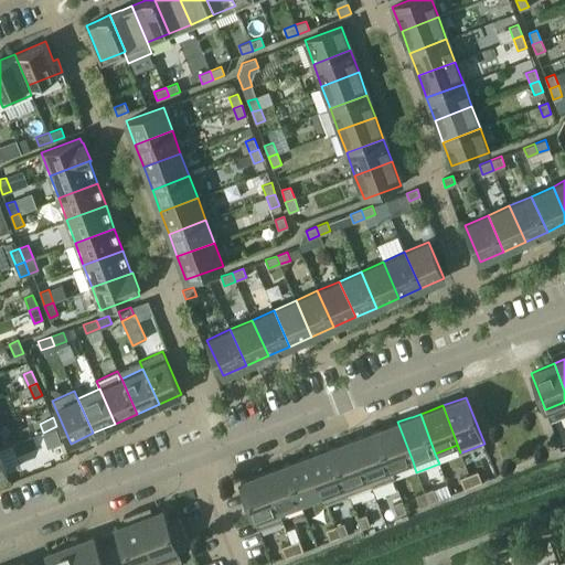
[(413,461),(397,422),(384,427),(385,427),(375,430),(391,470),(413,461)]
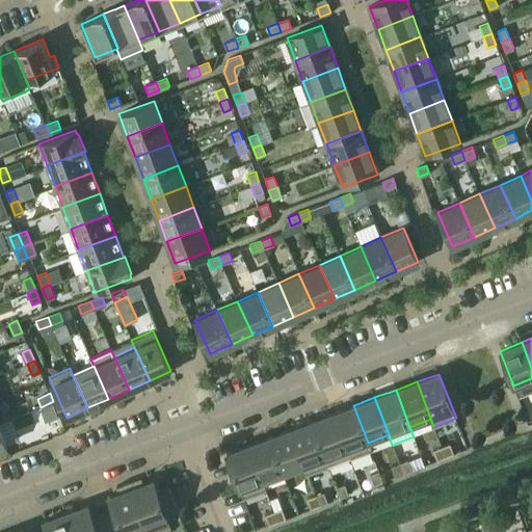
[(53,403),(40,407),(45,421),(57,417),(53,403)]
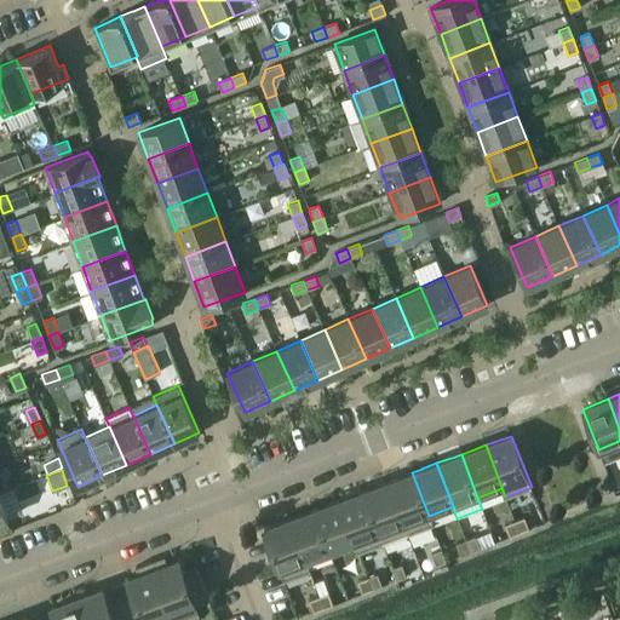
[(429,516),(412,472),(402,477),(402,476),(388,482),(403,524),(407,534),(431,524),(429,516)]
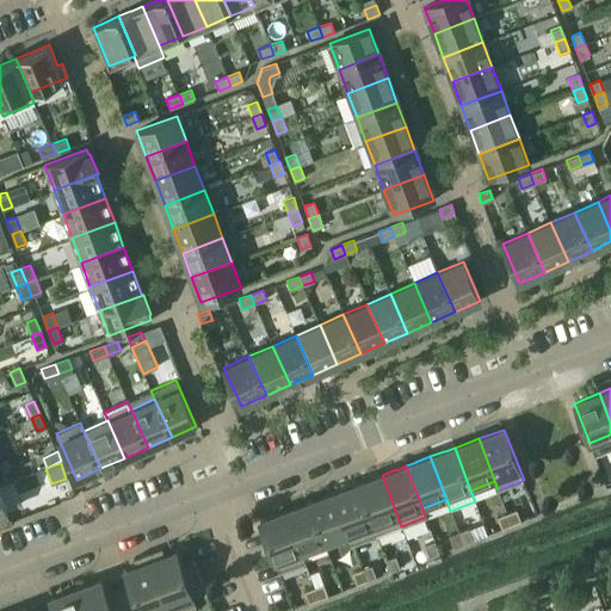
[(401,526),(397,517),(382,475),(368,480),(368,481),(358,485),(377,535),(401,526)]
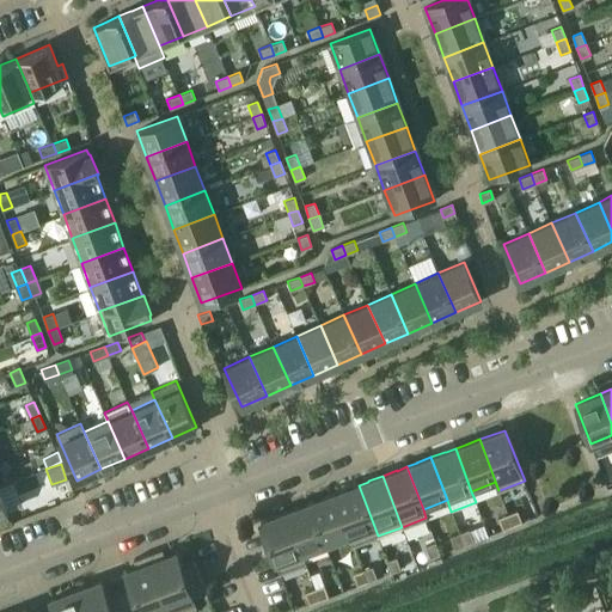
[(378,536),(359,485),(349,489),(348,488),(334,494),(350,537),(348,537),(352,546),(377,537),(378,536)]
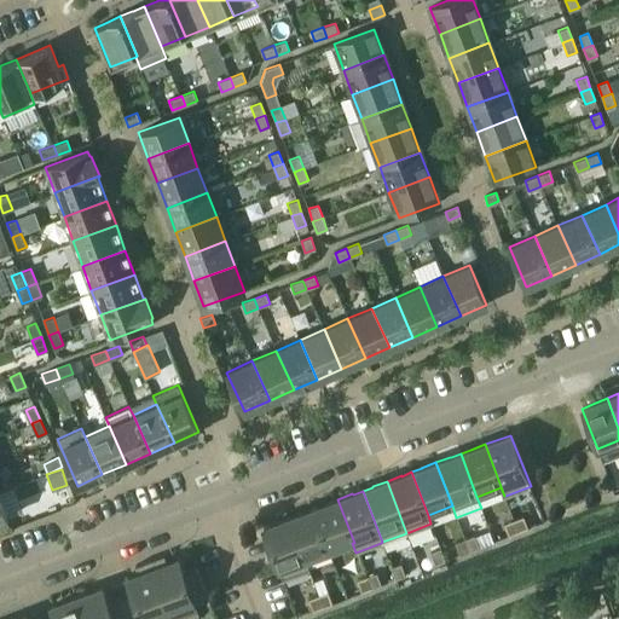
[(354,543),(337,499),(323,504),(323,505),(313,509),(329,551),(352,543),(354,543)]
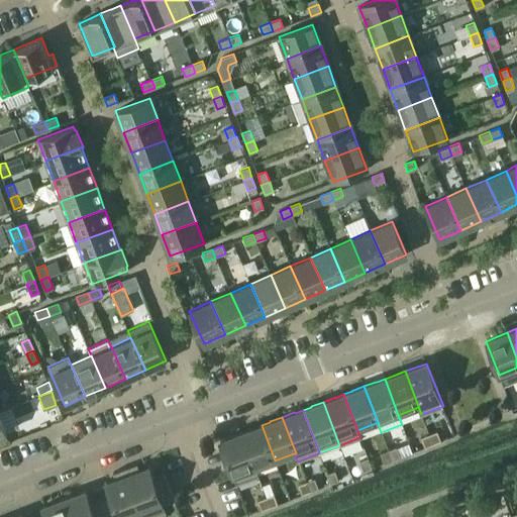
[(275,460),(262,425),(253,428),(241,432),(254,469),(275,460)]
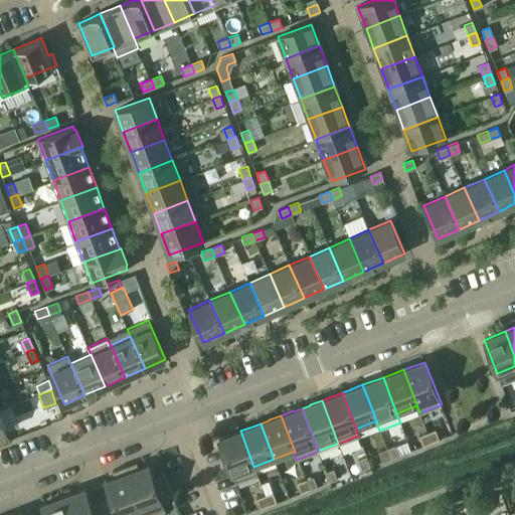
[(427,433),(432,443),(440,439),(436,430),(427,433)]
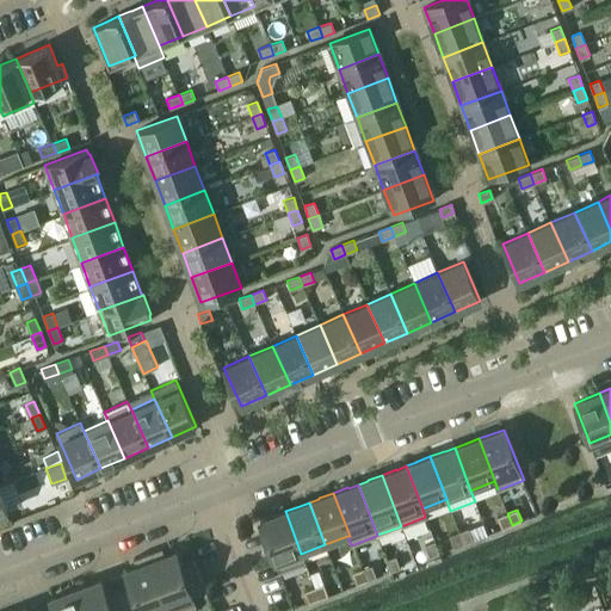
[(301,554),(285,511),(271,517),(259,522),(260,524),(272,554),(276,566),(278,573),(302,563),(304,562),(301,554)]
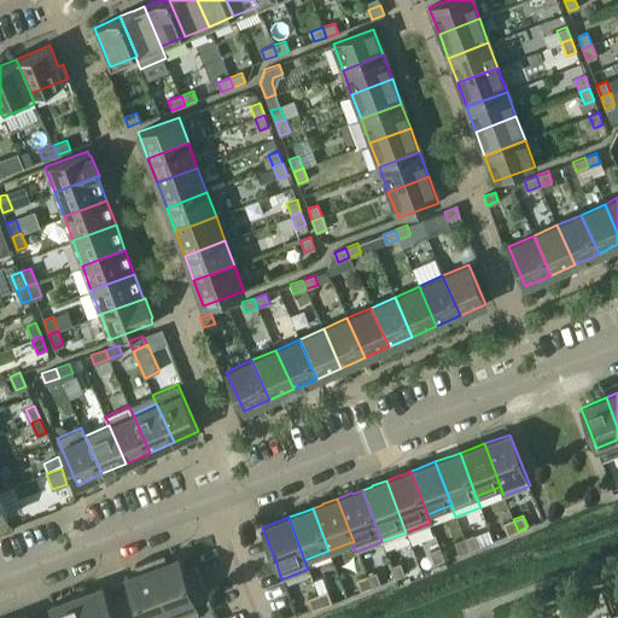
[(518,531),(513,519),(503,523),(508,535),(518,531)]
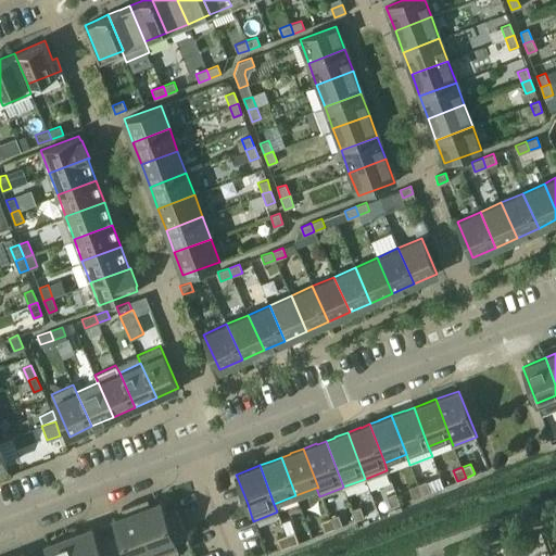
[(417,483),(421,494),(430,491),(427,480),(417,483)]
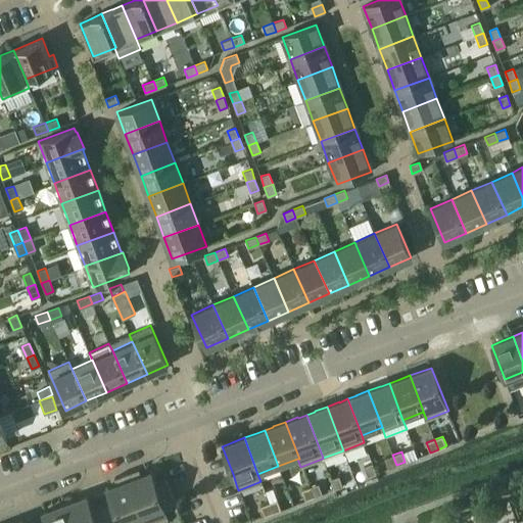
[(396,465),(392,455),(384,458),(388,468),(396,465)]
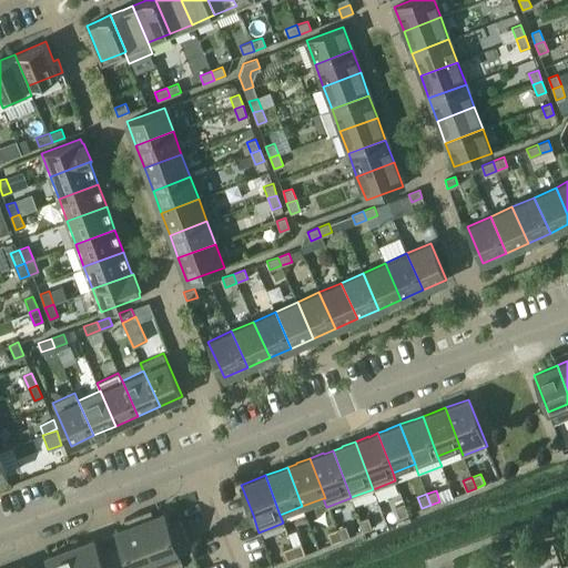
[(399,517),(408,514),(404,503),(395,507),(399,517)]
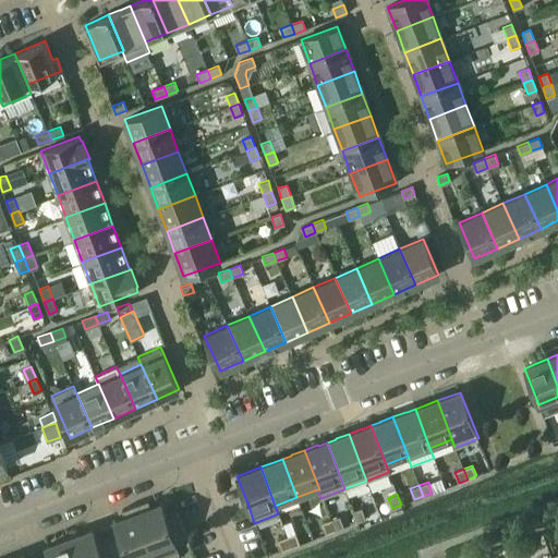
[(174,557),(180,556),(177,546),(189,542),(178,511),(166,516),(160,504),(150,507),(148,501),(149,501),(148,500),(135,505),(155,557),(174,557)]
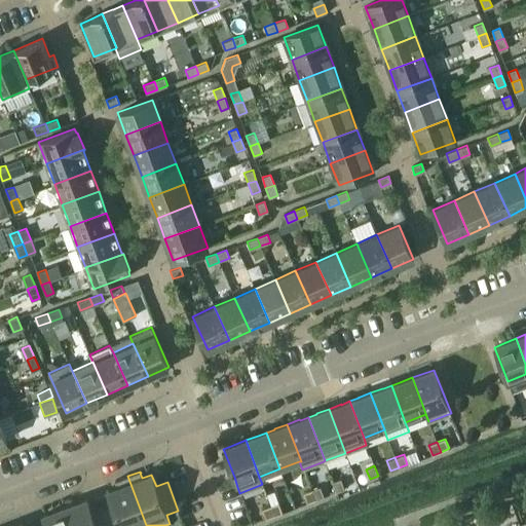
[(145,525),(146,525),(127,476),(115,481),(115,483),(116,482),(117,487),(107,491),(112,503),(102,506),(109,525),(144,525),(145,525)]
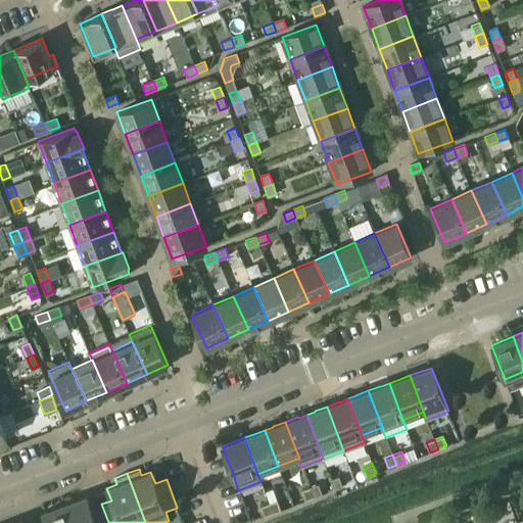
[(330,479),(334,489),(343,486),(339,475),(330,479)]
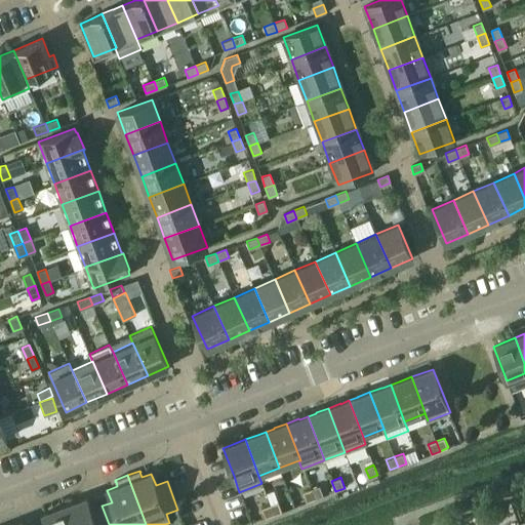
[(311,489),(315,498),(323,495),(319,486),(311,489)]
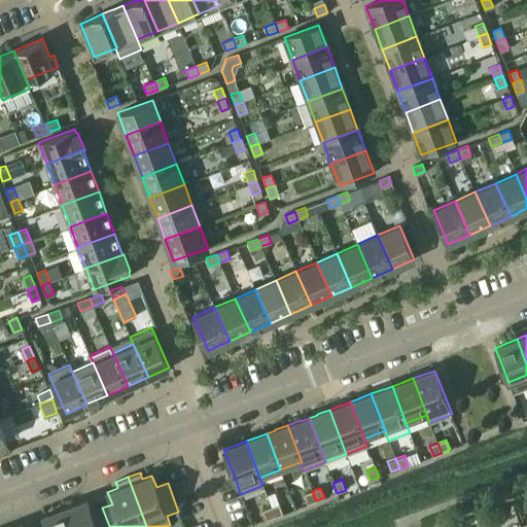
[(316,500),(312,491),(304,494),(308,504),(316,500)]
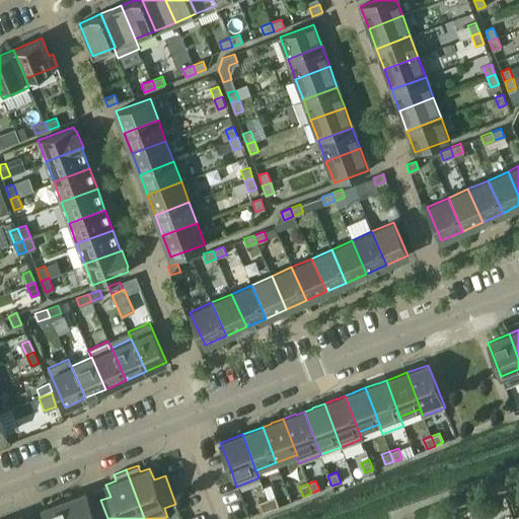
[(107,518),(100,500),(90,504),(85,492),(64,500),(71,518),(107,518)]
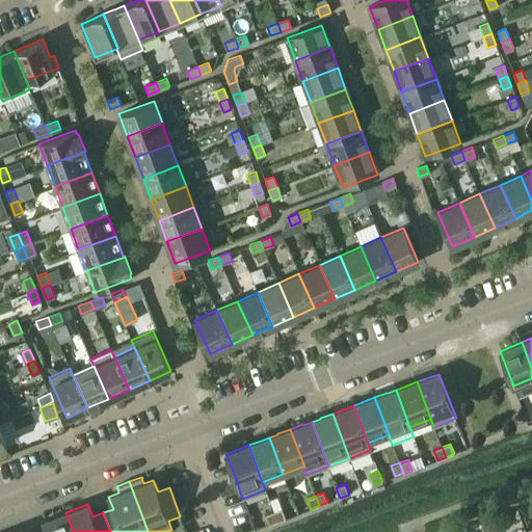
[(273,511),(277,522),(286,519),(282,508),(273,511)]
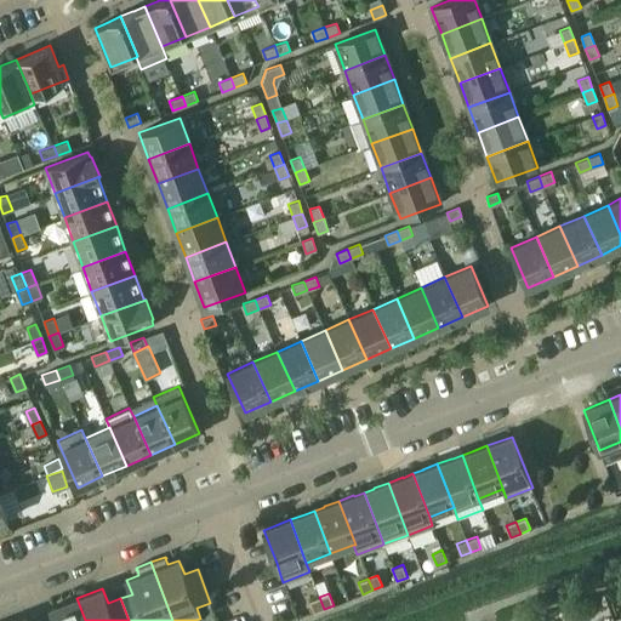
[(324,609),(319,597),(309,600),(313,613),(324,609)]
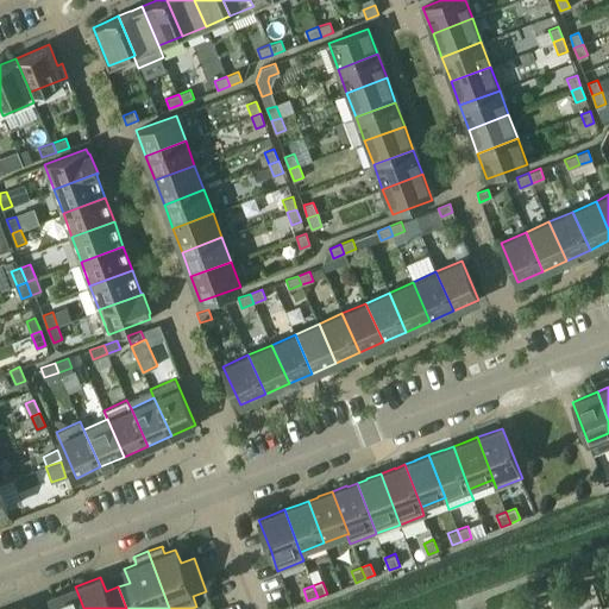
[(54,608),(83,608),(75,586),(50,597),(54,608)]
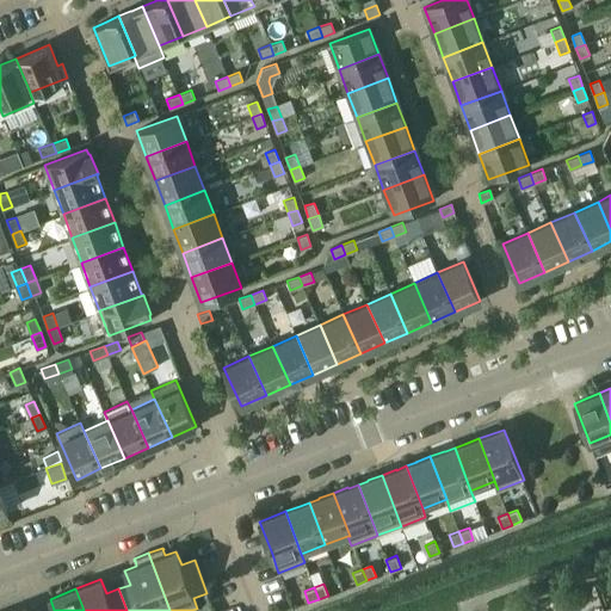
[(565,593),(571,610),(582,606),(576,590),(565,593)]
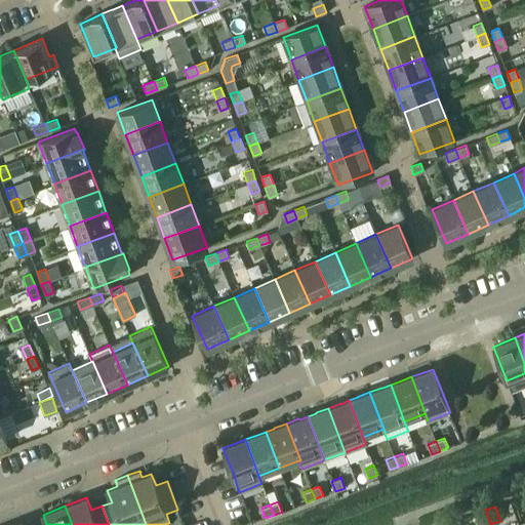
[(489,524),(490,524),(485,510),(475,514),(478,524),(489,524)]
